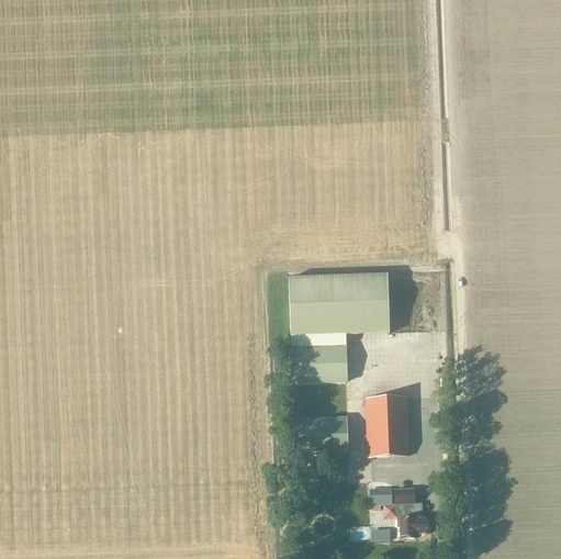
[(289,276),(291,334),(390,331),(388,272),(289,276)]
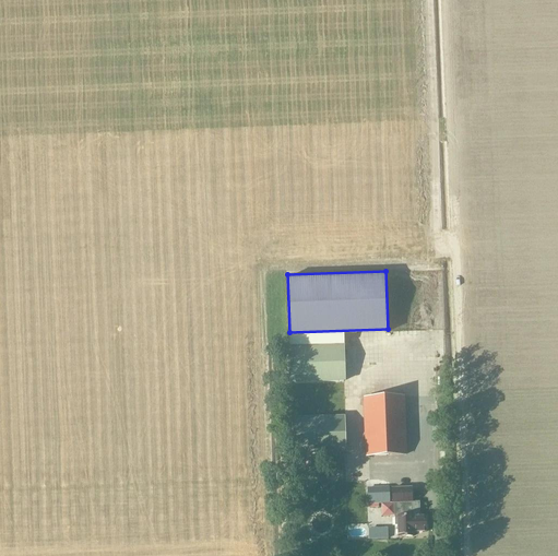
[(289,345),(291,380),(344,378),(343,343),(289,345)]
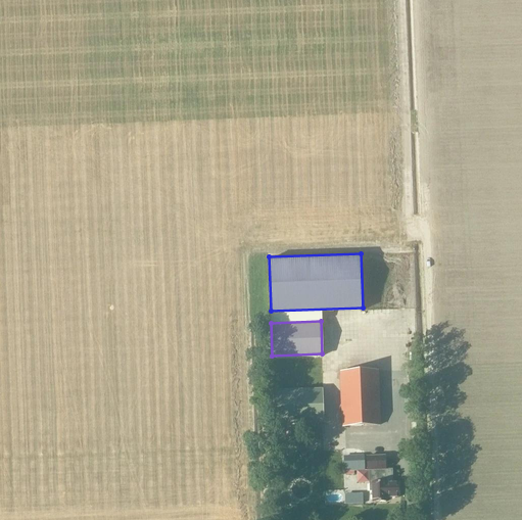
[(343,424),(380,422),(378,368),(341,369),(343,424)]
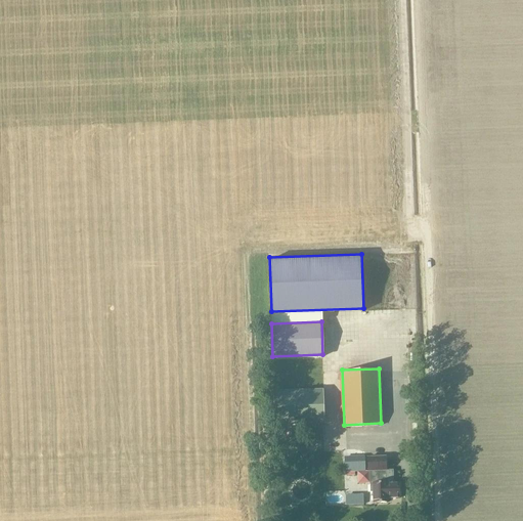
[(274,389),(275,422),(324,421),(323,387),(274,389)]
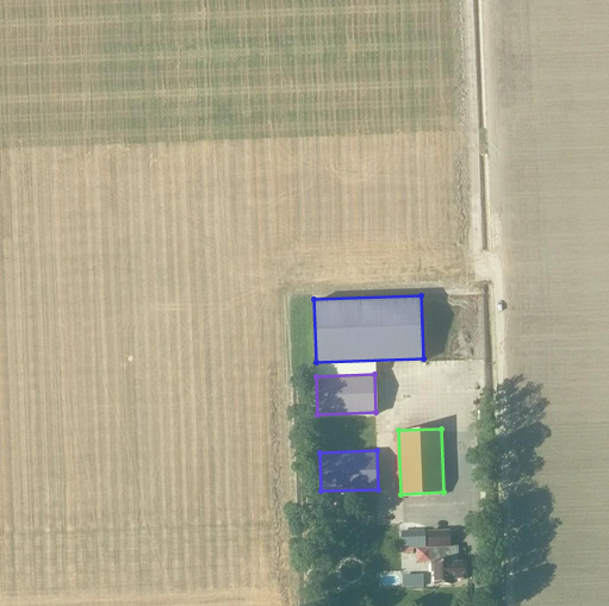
[(449,528),(428,529),(429,544),(430,544),(432,569),(435,569),(435,582),(452,581),(452,576),(466,576),(465,560),(459,560),(459,543),(451,543),(449,528)]
